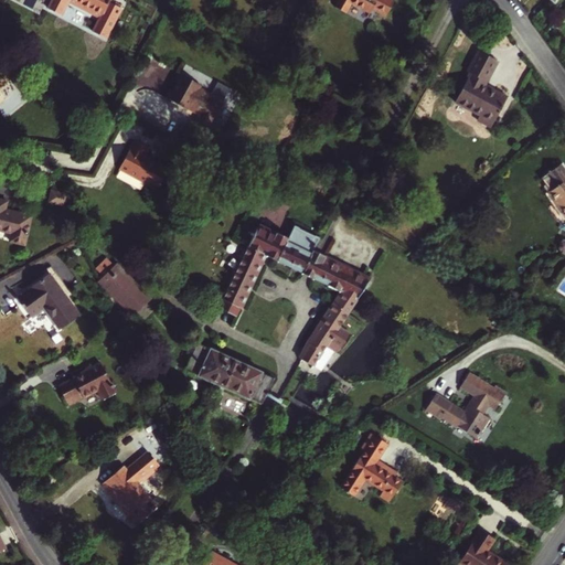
[(71,0),(100,16),(93,32),(105,39),(120,9),(109,2),(109,0),(52,0),(48,9),(60,16),(67,0),(71,0)]
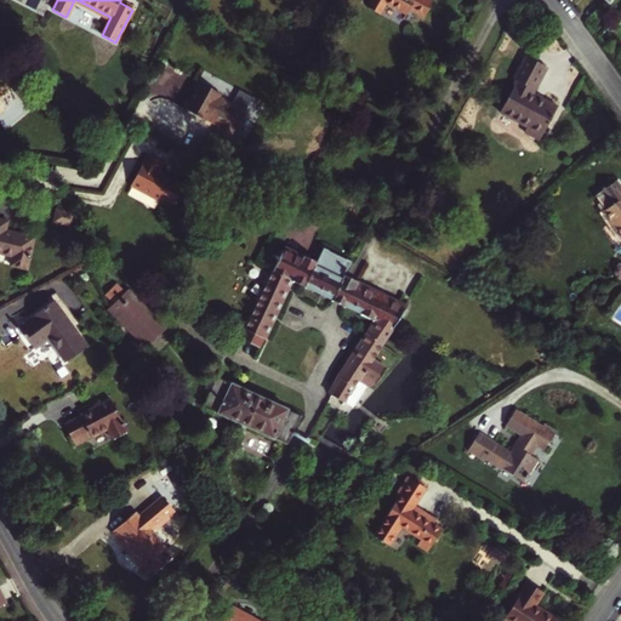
[(432,0),(431,0),(372,0),(370,5),(383,12),(389,1),(409,12),(412,5),(426,13),(432,0)]
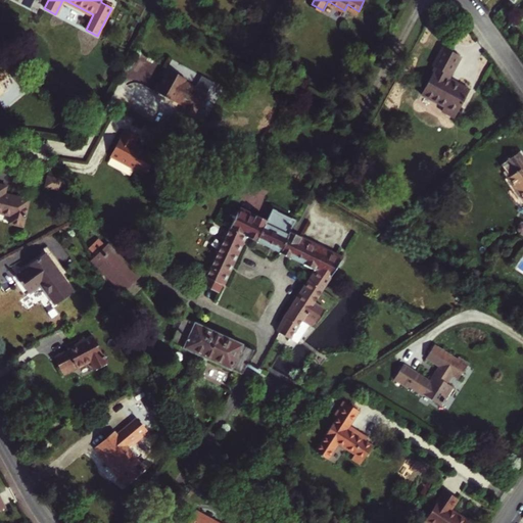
[(450,76),(461,57),(443,47),(432,66),(435,68),(421,93),(443,106),(441,110),(455,117),(469,90),(457,83),(455,85),(446,80),(448,76),(450,76)]
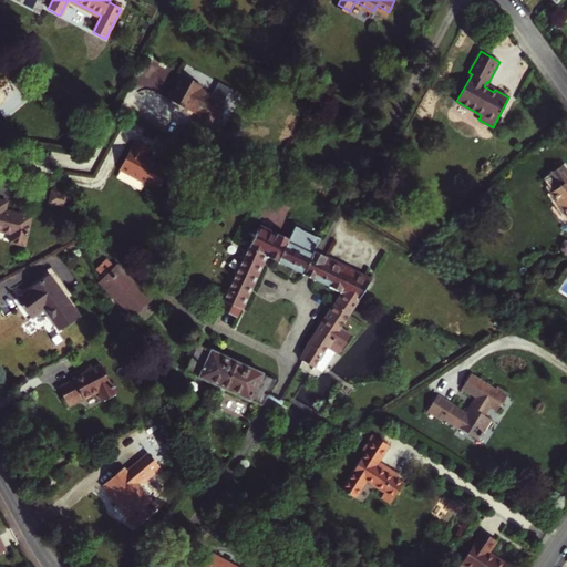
[(202,113),(199,119),(212,125),(227,96),(216,90),(213,94),(200,88),(203,85),(181,73),(176,81),(178,83),(174,91),(172,89),(166,98),(189,111),(191,107),(202,113)]
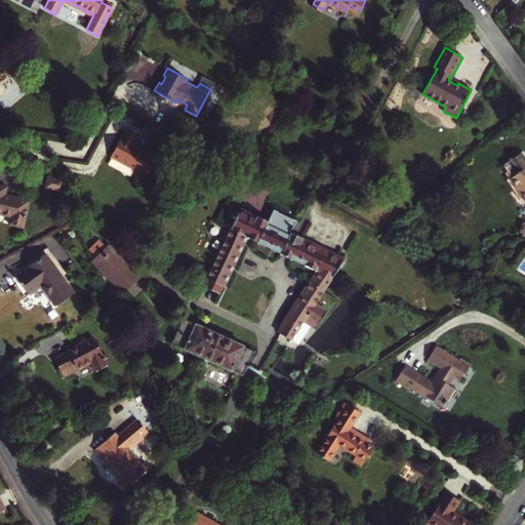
[(196,116),(185,110),(180,116),(192,123),(196,116)]
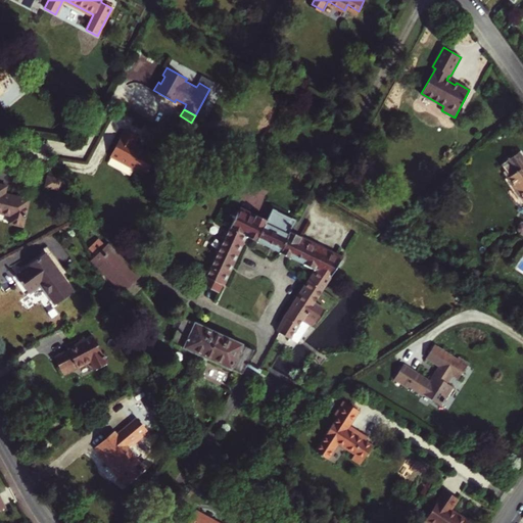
[(142,180),(155,157),(133,145),(137,138),(124,130),(108,156),(133,171),(131,174),(142,180)]
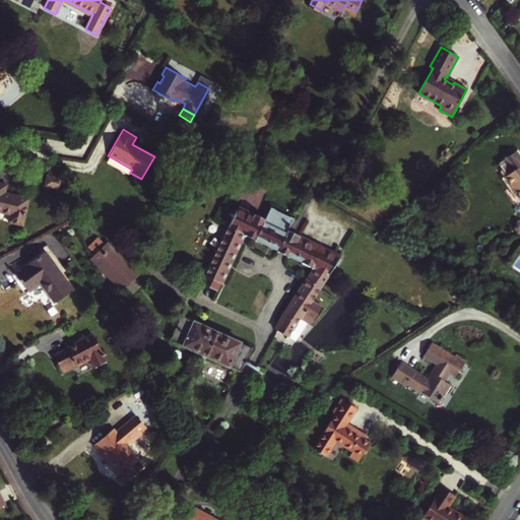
[(506,176),(504,177),(519,201),(519,200),(519,157),(515,151),(498,163),(506,176)]
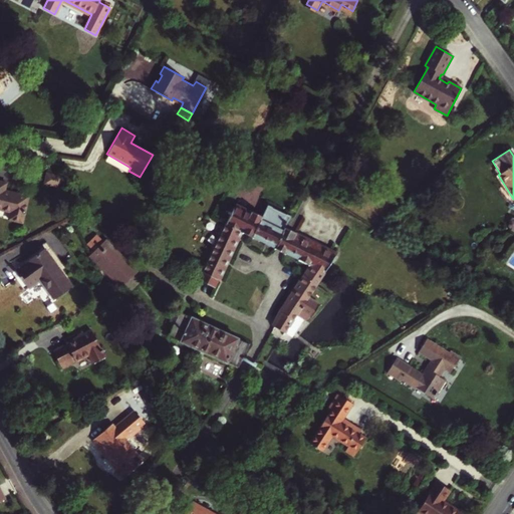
[(44,185),(56,187),(58,178),(46,175),(44,185)]
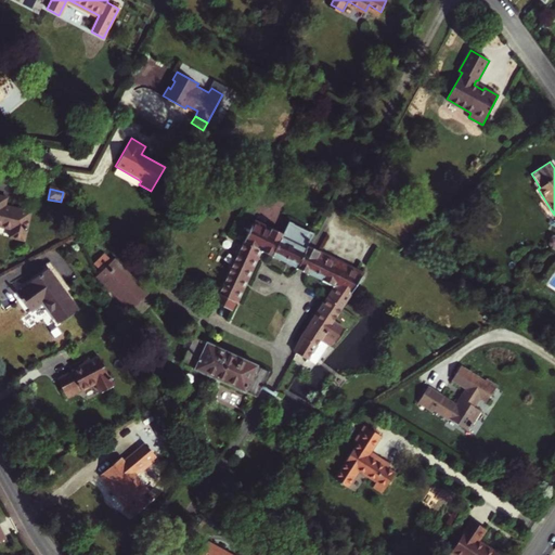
[(25,243),(31,215),(7,208),(8,201),(0,198),(0,229),(12,232),(10,240),(25,243)]
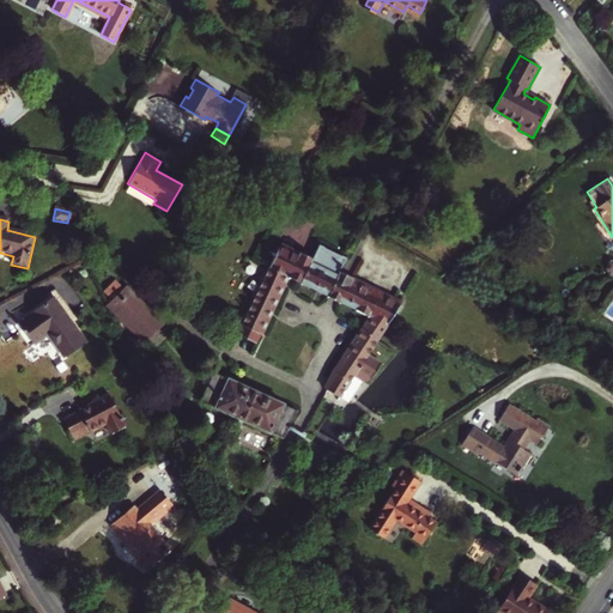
[(329,296),(340,272),(339,272),(343,262),(344,263),(347,258),(341,255),(341,256),(325,248),(325,247),(319,244),(313,258),(302,253),(301,256),(279,246),(269,267),(285,274),(286,275),(329,296)]
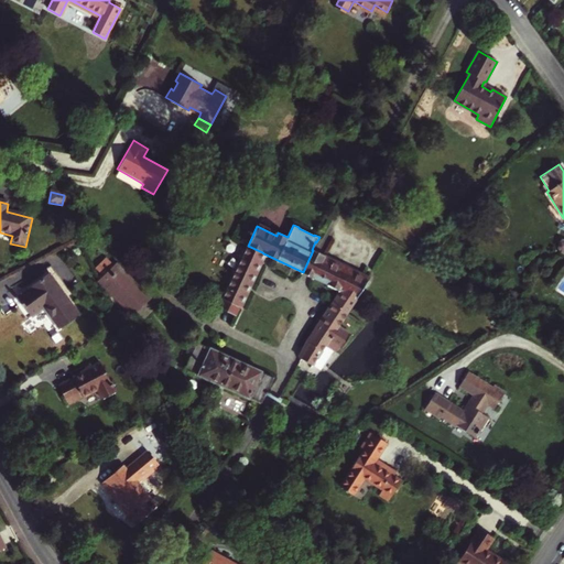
[(262,252),(248,246),(223,299),(238,306),(262,252)]
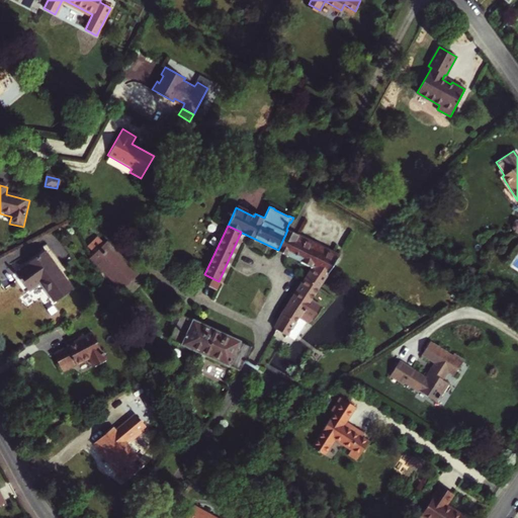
[(288,231),(287,230),(278,250),(283,253),(285,254),(295,234),(292,232),(288,231)]
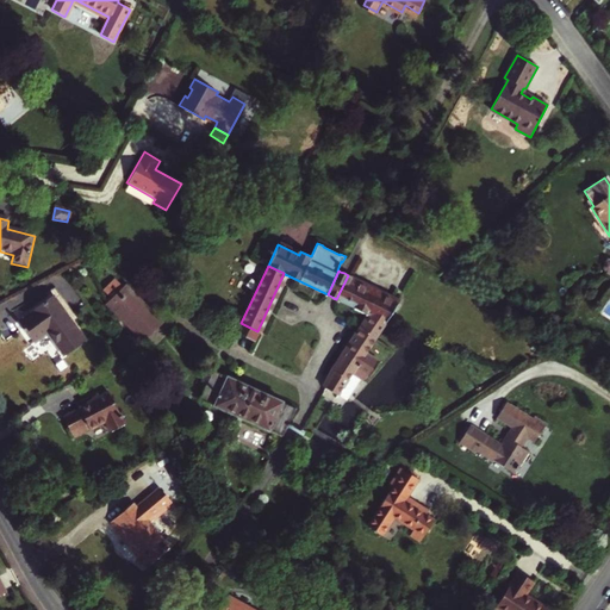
[(348,275),(336,299),(369,315),(360,330),(374,340),(385,323),(397,304),(349,280),(350,277),(348,275)]
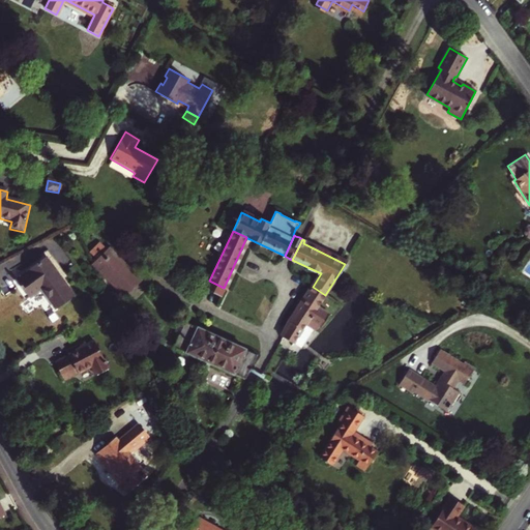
[(101,268),(127,294),(141,281),(115,255),(101,268)]
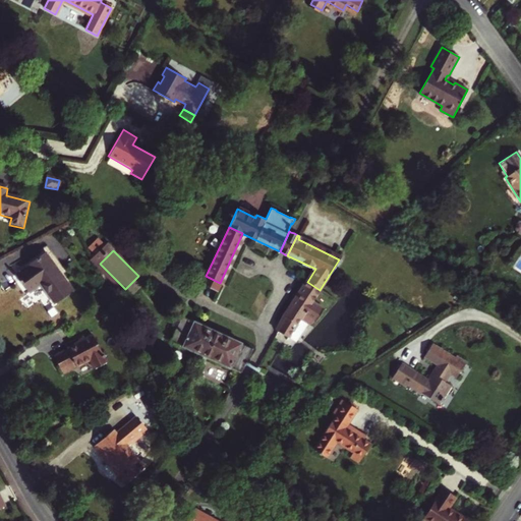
[(73,290),(47,253),(17,274),(21,279),(20,281),(23,285),(25,284),(31,292),(41,285),(54,303),(73,290)]
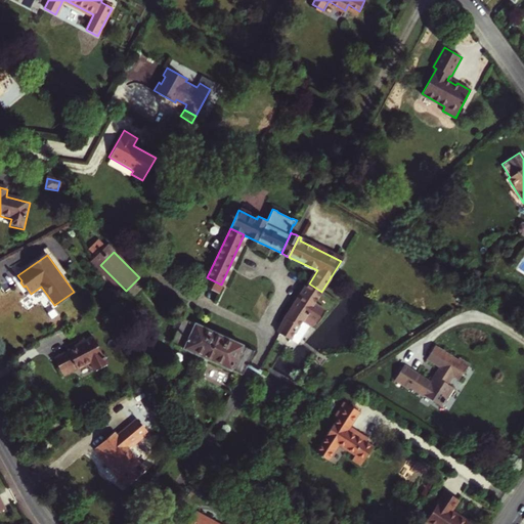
[(480,274),(482,261),(473,260),(472,272),(480,274)]
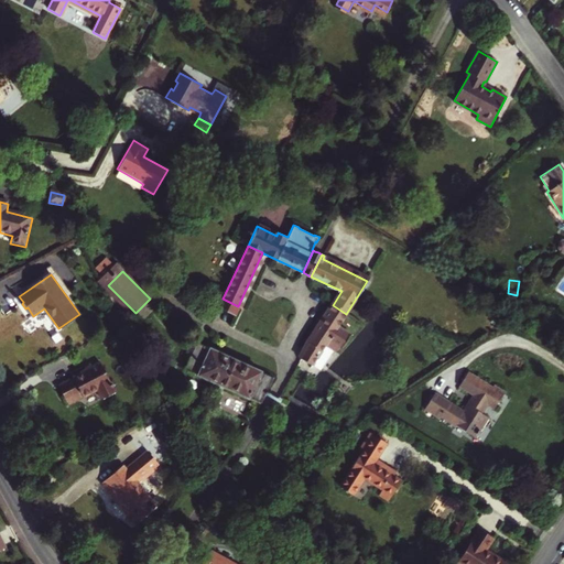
[(234,315),(238,306),(223,299),(218,307),(234,315)]
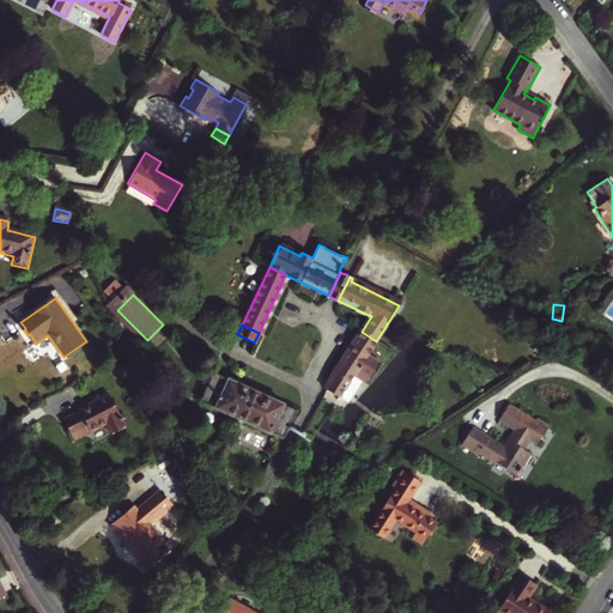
[(333,376),(327,390),(340,398),(353,376),(364,383),(365,381),(368,377),(370,380),(381,363),(368,354),(374,345),(376,341),(362,332),(337,370),(333,376)]
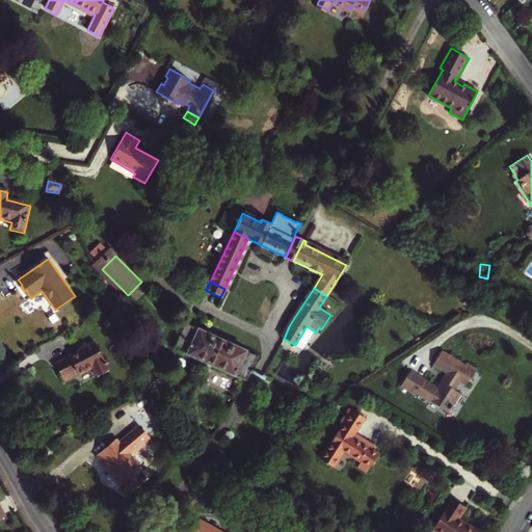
[(208,353),(215,337),(186,322),(175,348),(207,363),(210,354),(208,353)]
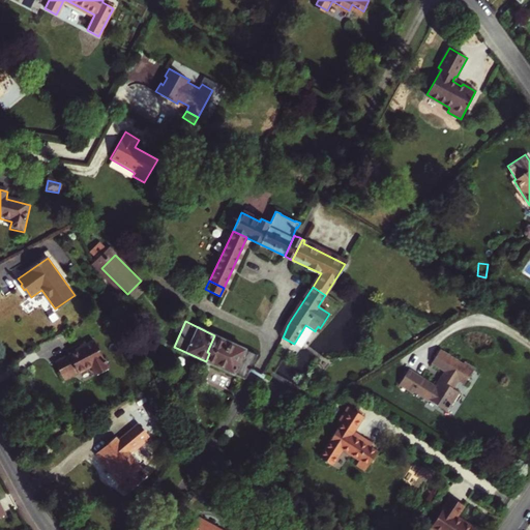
[(209,353),(206,361),(244,379),(256,354),(214,335),(207,352),(209,353)]
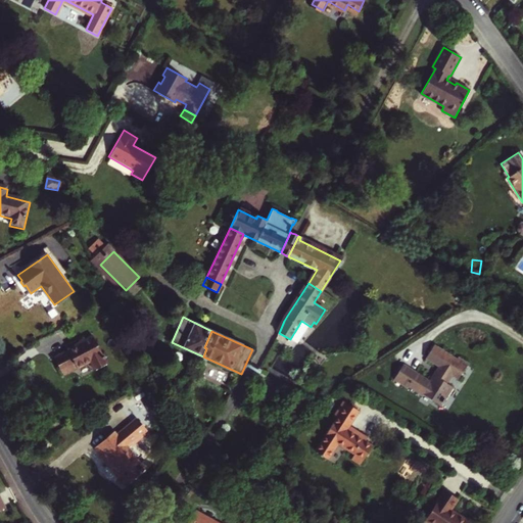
[(107,364),(93,336),(66,348),(67,350),(54,359),(61,371),(76,363),(78,368),(91,362),(96,370),(107,364)]
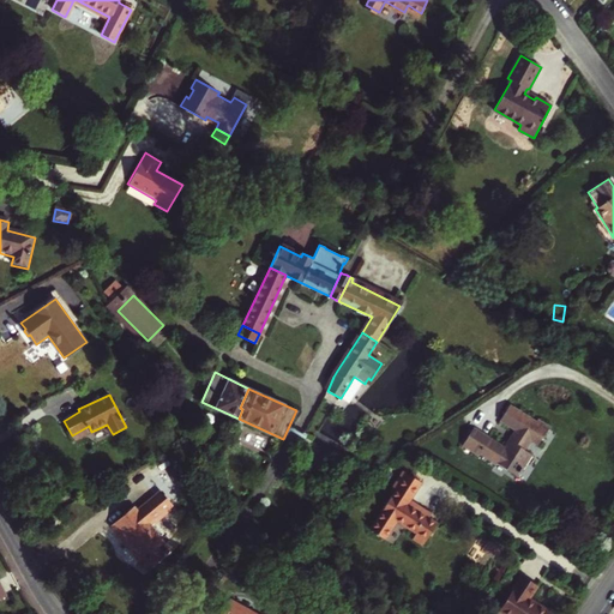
[(473,427),(461,446),(477,456),(480,453),(518,477),(533,453),(525,449),(531,440),(537,445),(548,426),(537,419),(536,421),(509,404),(499,419),(516,431),(505,447),(473,427)]
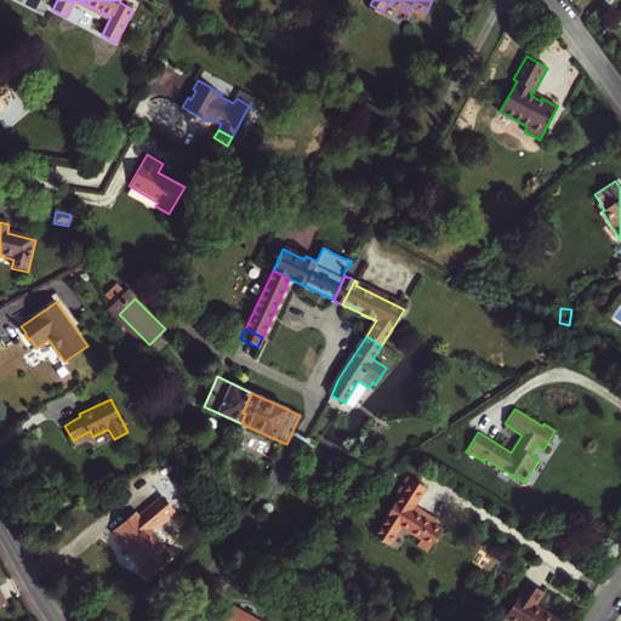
[(90,431),(73,440),(77,445),(92,437),(90,431)]
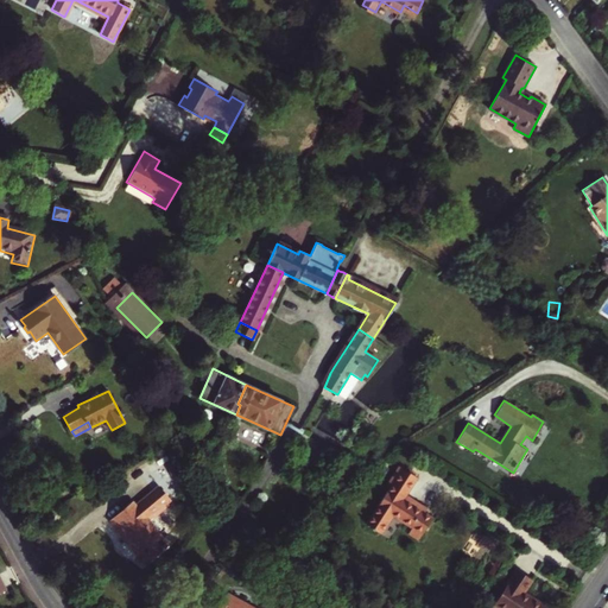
[(362,469),(354,460),(341,472),(349,481),(362,469)]
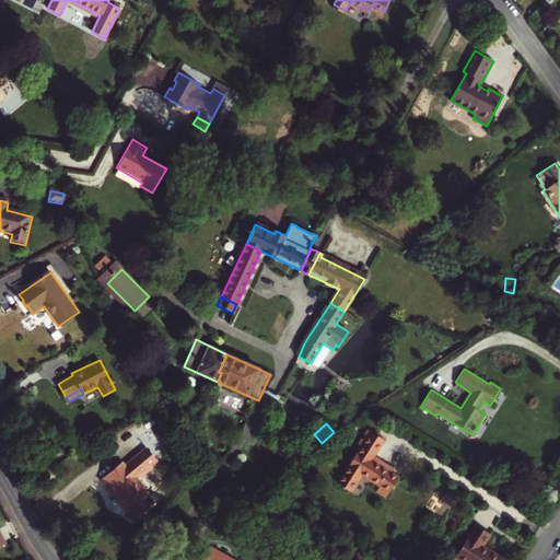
[(336,483),(350,492),(361,475),(378,486),(389,492),(399,477),(391,471),(394,468),(373,455),(383,440),(366,429),(357,445),(360,447),(336,483)]
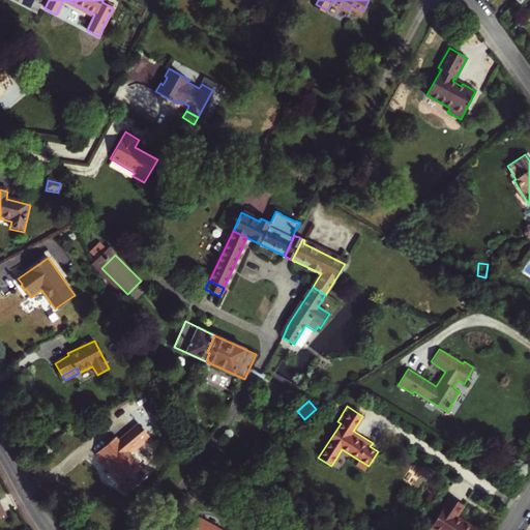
[(116,436),(97,452),(107,464),(109,462),(121,476),(120,478),(129,489),(148,473),(128,451),(149,433),(140,421),(119,440),(116,436)]
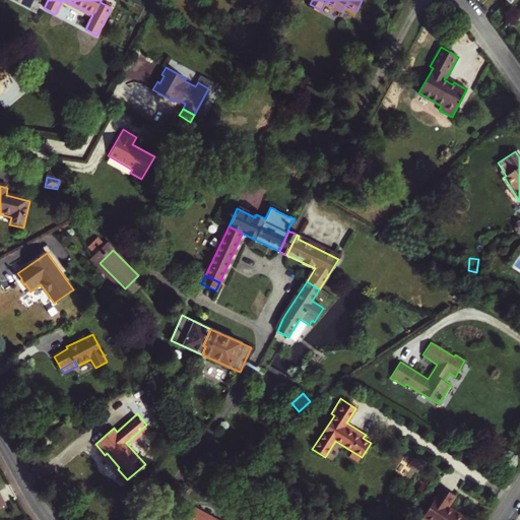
[(348,456),(359,462),(362,457),(351,451),(348,456)]
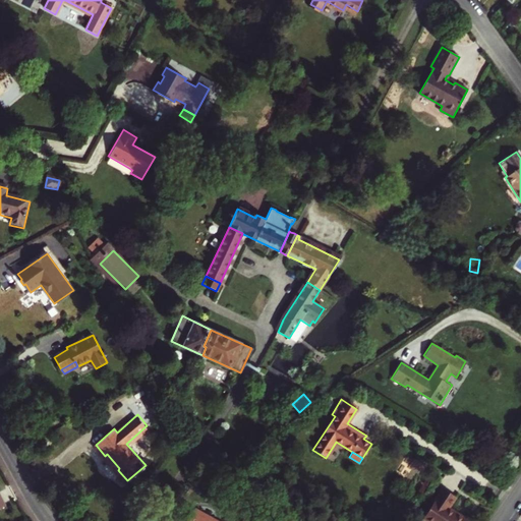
[(470,520),(476,513),(446,493),(430,516),(428,515),(424,520),(454,520),(457,518),(461,520),(470,520)]
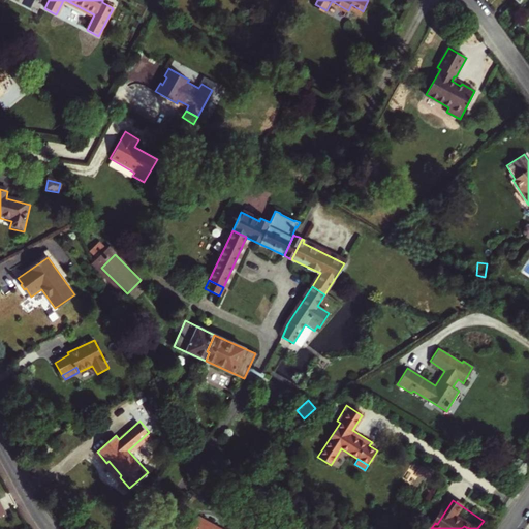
[(221,528),(198,517),(190,528),(221,528)]
